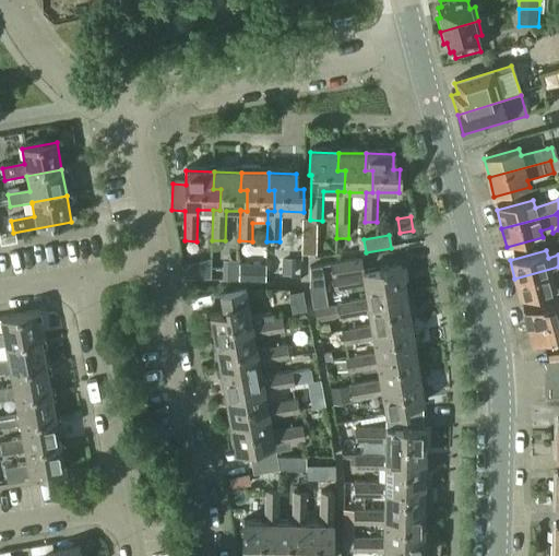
[(295,261),(282,261),(282,278),(295,279),(295,261)]
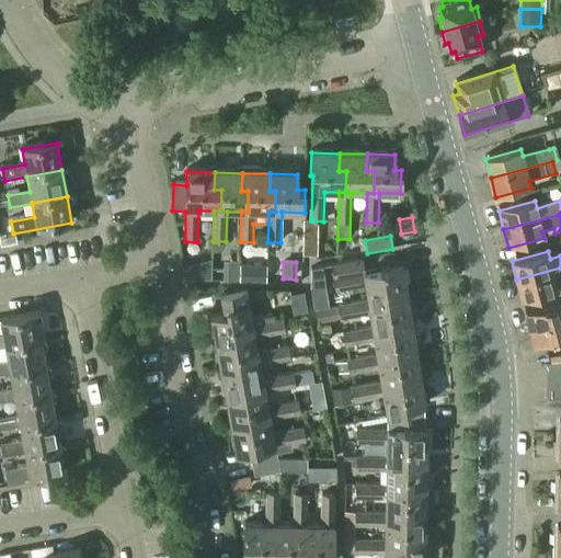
[(265,263),(249,263),(249,283),(265,284),(265,263)]
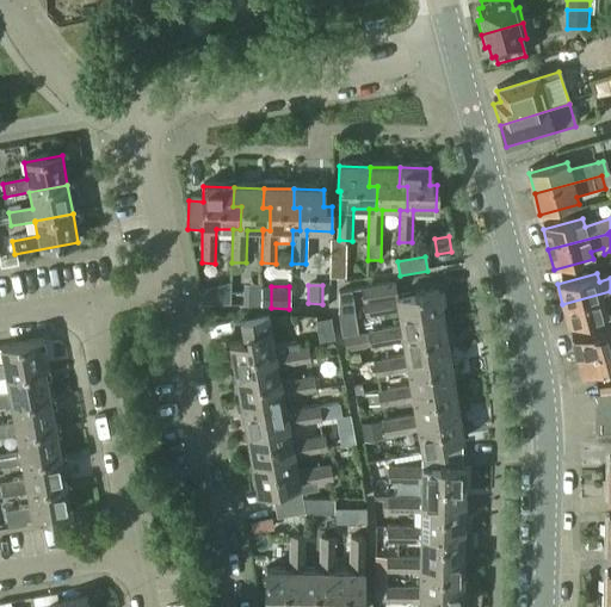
[(397,314),(400,329),(401,329),(402,335),(425,332),(424,324),(444,321),(439,291),(396,298),(394,286),(362,291),(366,319),(397,314)]
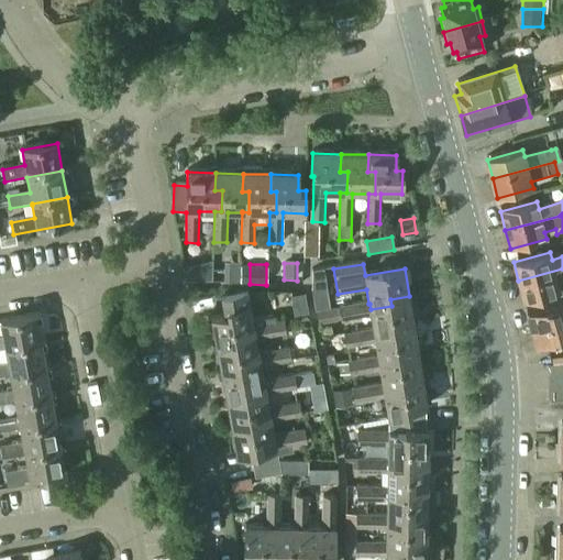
[(195,266),(183,268),(186,282),(194,282),(195,266)]
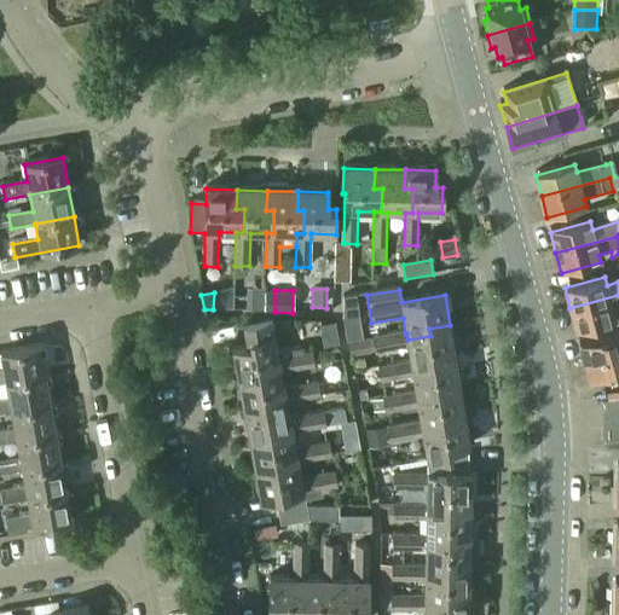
[(231,294),(214,293),(213,309),(231,309),(231,294)]
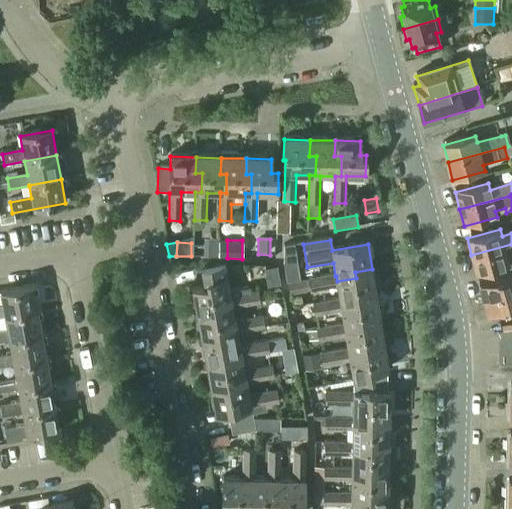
[(219,243),(205,242),(204,257),(218,258),(219,243)]
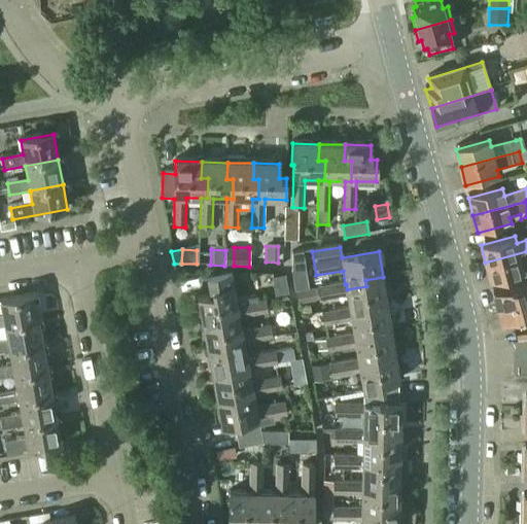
[(526,265),(526,251),(485,263),(490,281),(524,272),(522,266),(526,265)]
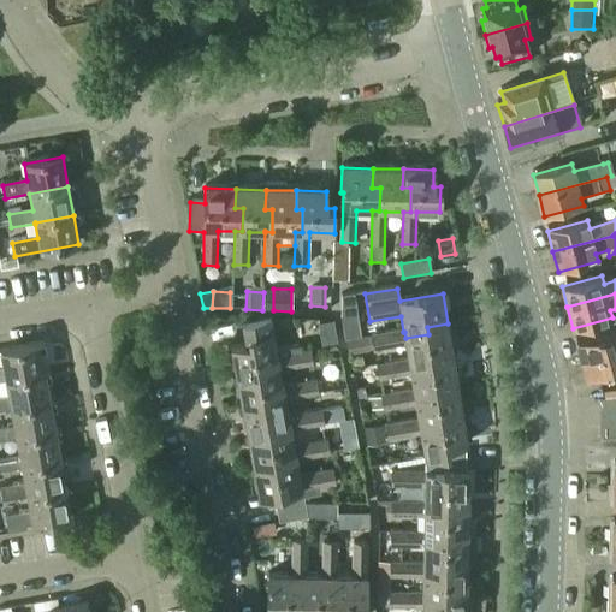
[(359,296),(344,297),(345,312),(361,309),(359,296)]
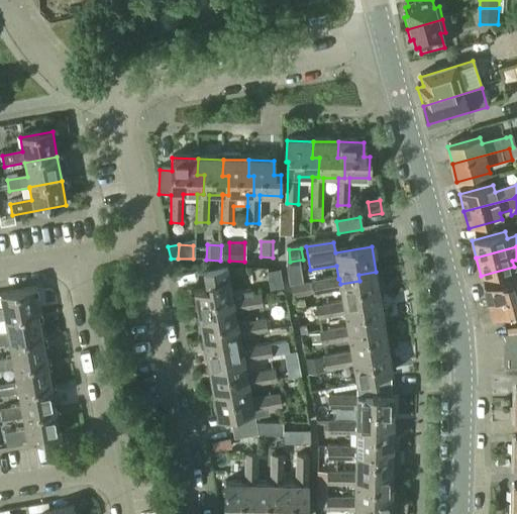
[(194,295),(199,319),(215,316),(214,310),(234,306),(235,312),(262,307),(260,295),(251,297),(250,292),(231,296),(227,270),(203,274),(206,291),(190,294),(191,295),(194,295)]
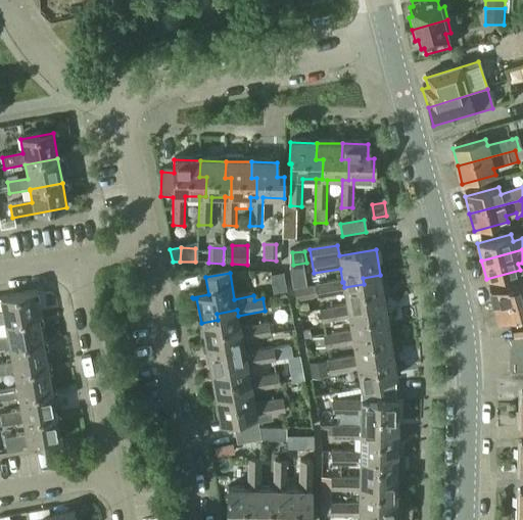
[(283,274),(271,277),(274,294),(286,292),(283,274)]
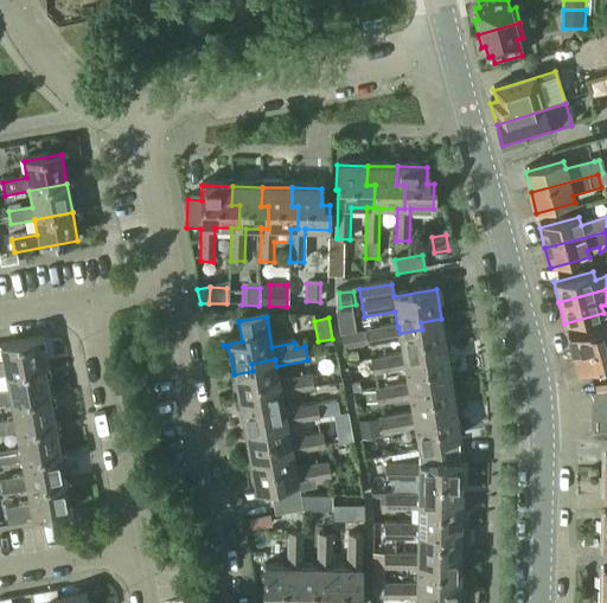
[(446,350),(441,319),(421,322),(422,329),(400,333),(398,327),(397,327),(366,332),(369,345),(400,339),(403,355),(404,363),(428,358),(427,352),(446,350)]
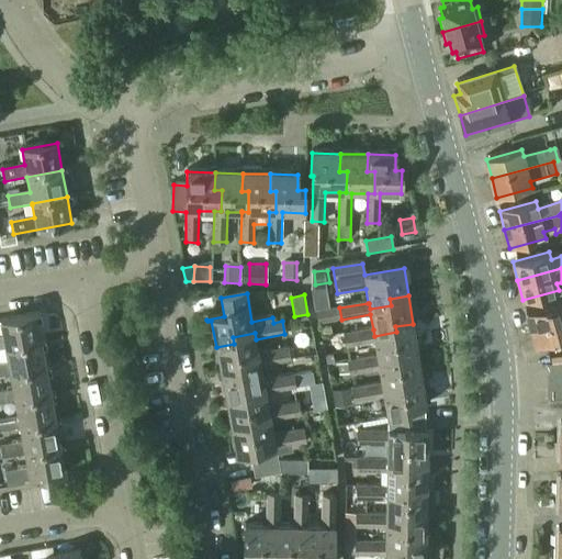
[(561,302),(526,313),(530,328),(561,320),(561,302)]
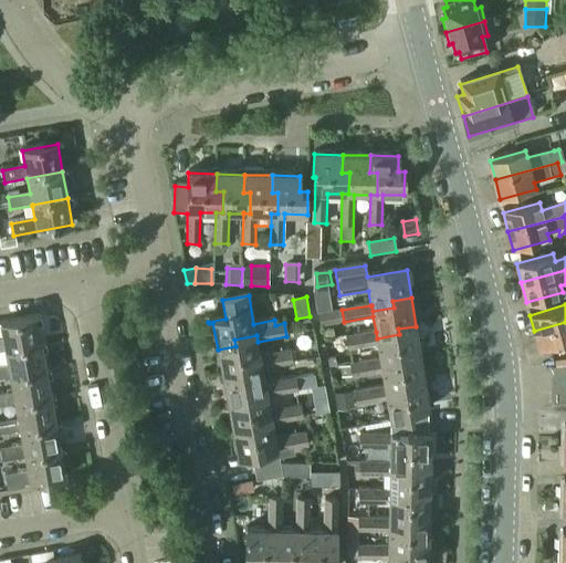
[(318,315),(320,327),(337,324),(337,323),(344,322),(342,310),(335,311),(335,312),(318,315)]
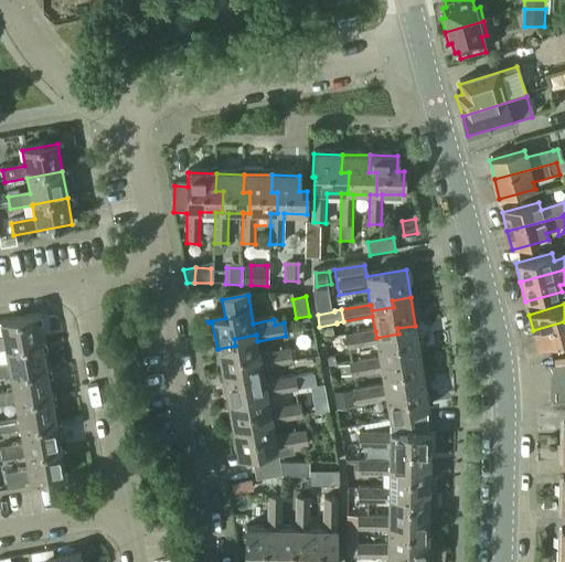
[(4,350),(41,343),(36,317),(0,322),(3,339),(0,339),(0,351),(6,350),(4,350)]
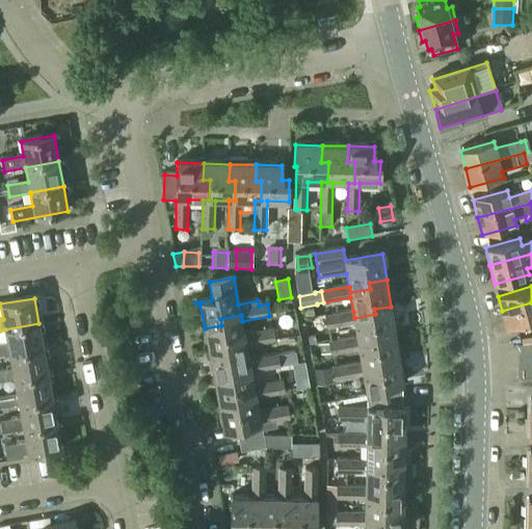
[(531,302),(502,311),(506,327),(531,319),(531,302)]
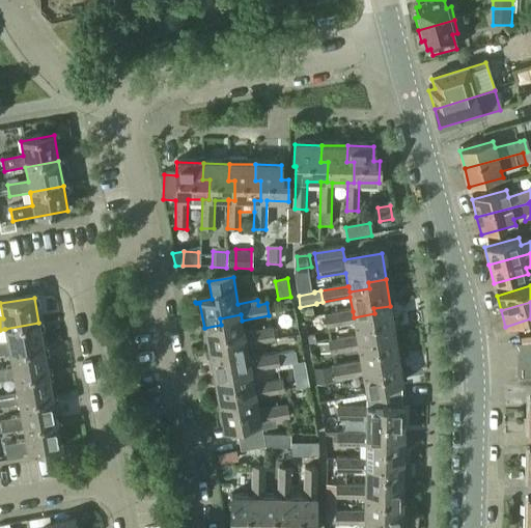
[(378,334),(394,331),(390,306),(373,308),(374,313),(354,317),(353,311),(324,316),(326,324),(326,328),(354,323),(357,337),(358,343),(379,340),(378,334)]
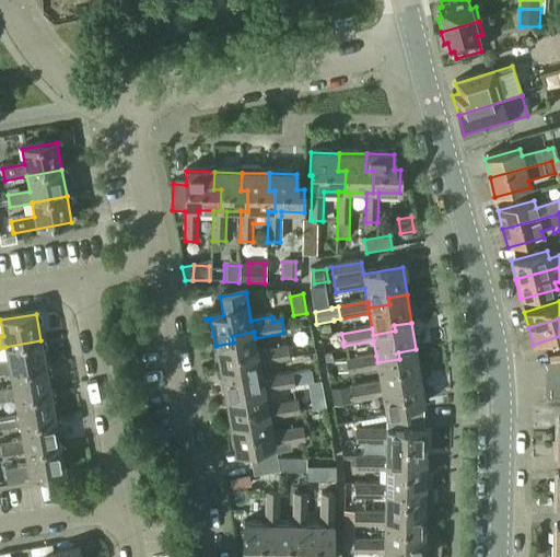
[(330,335),(329,326),(321,327),(322,336),(330,335)]
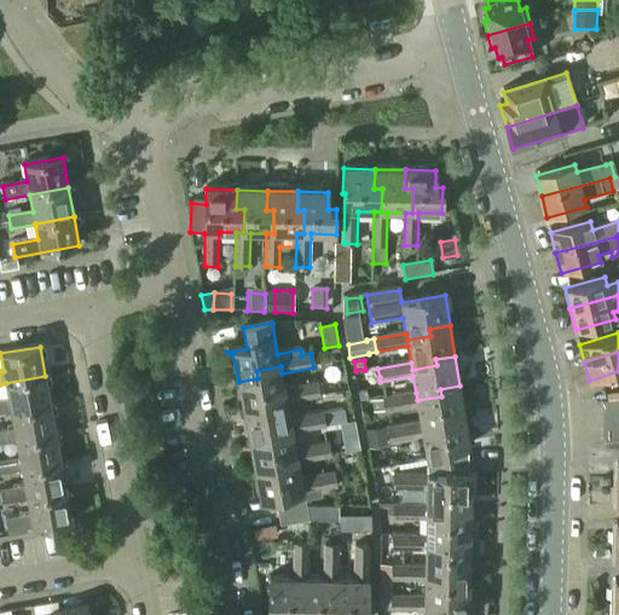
[(238,382),(244,412),(264,407),(262,401),(287,396),(288,404),(319,398),(317,383),(285,389),(282,373),(281,366),(256,371),(258,378),(238,382)]
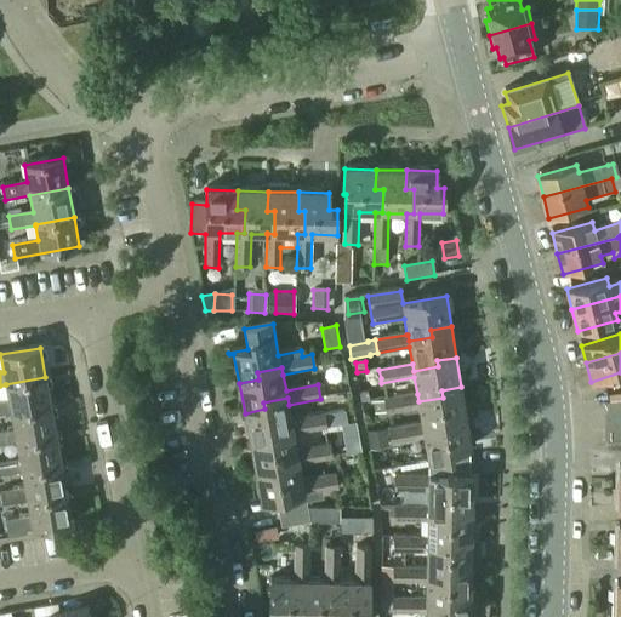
[(357,382),(381,378),(379,370),(355,373),(357,382)]
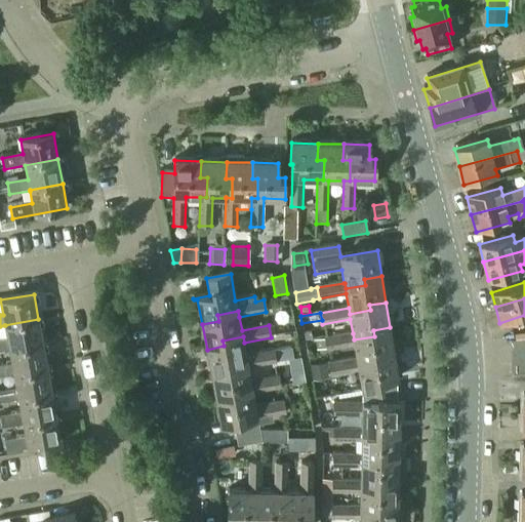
[(0,351),(9,350),(9,349),(43,343),(38,319),(4,325),(5,325),(7,339),(0,339),(0,351)]
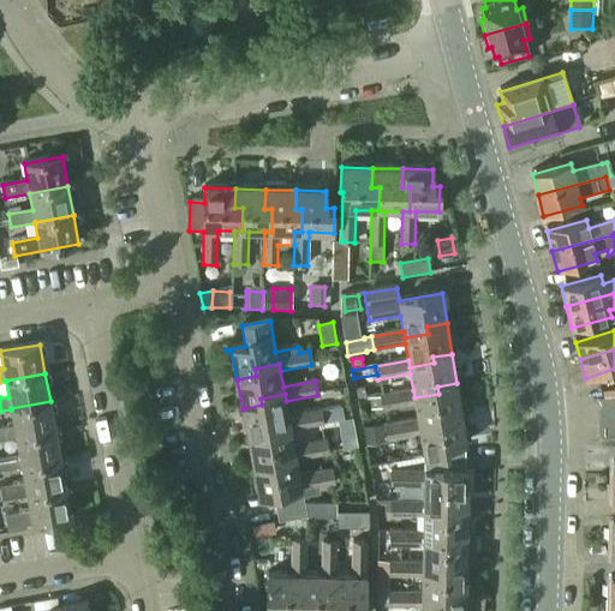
[(461,414),(457,383),(437,387),(439,394),(415,397),(413,390),(381,396),(381,397),(369,399),(371,411),(382,408),(382,409),(416,403),(418,420),(419,420),(421,427),(443,424),(442,418),(461,414)]
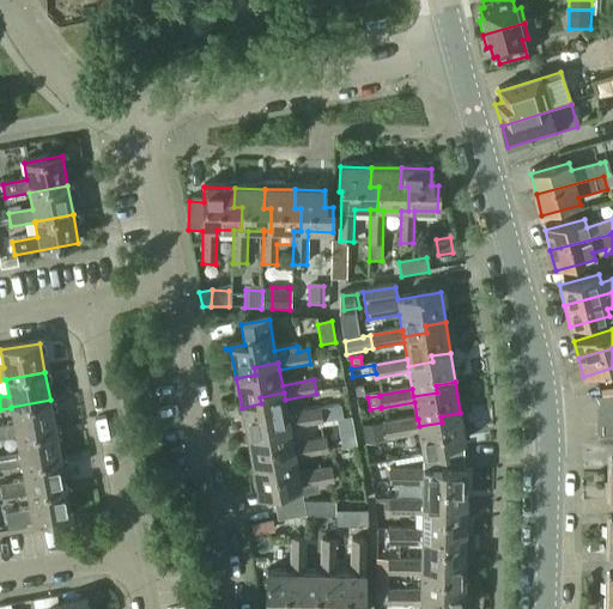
[(261,403),(242,408),(247,438),(267,434),(265,427),(290,422),(291,430),(322,424),(320,409),(289,415),(285,400),(284,393),(260,397),(261,403)]
